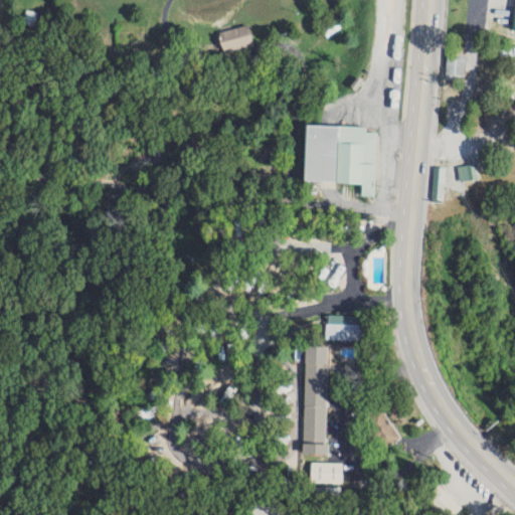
[(250,45),(247,25),(217,30),(220,50),(250,45)]
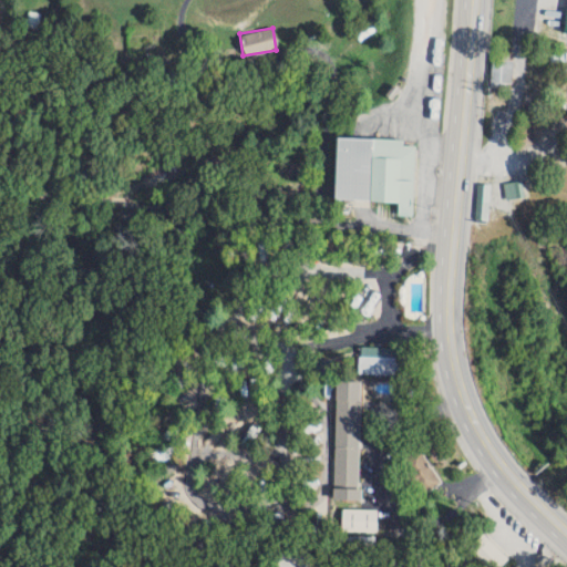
[(490,83),(511,84),(512,59),(490,58),(490,83)]
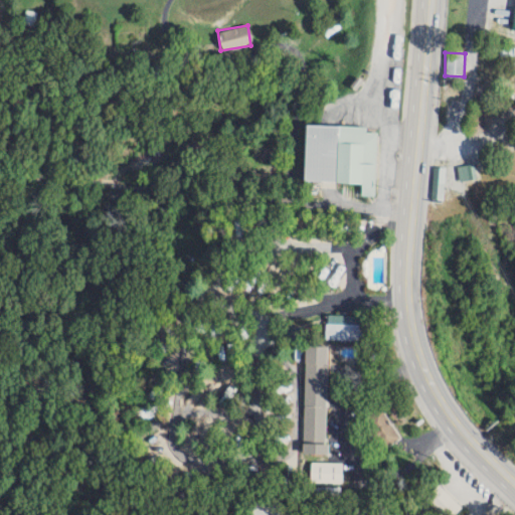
[(375,132),(365,132),(365,126),(304,124),(302,181),(360,183),(360,195),(373,195),(375,132)]
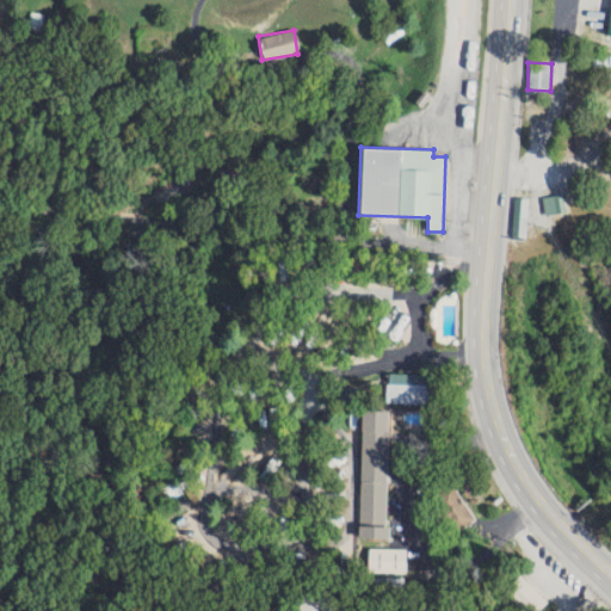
[(384,403),(427,403),(427,375),(386,374),(384,403)]
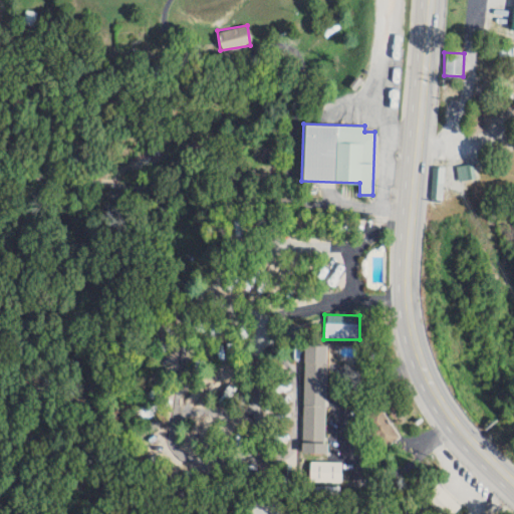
[(324,345),(301,345),(300,454),(323,454),(324,345)]
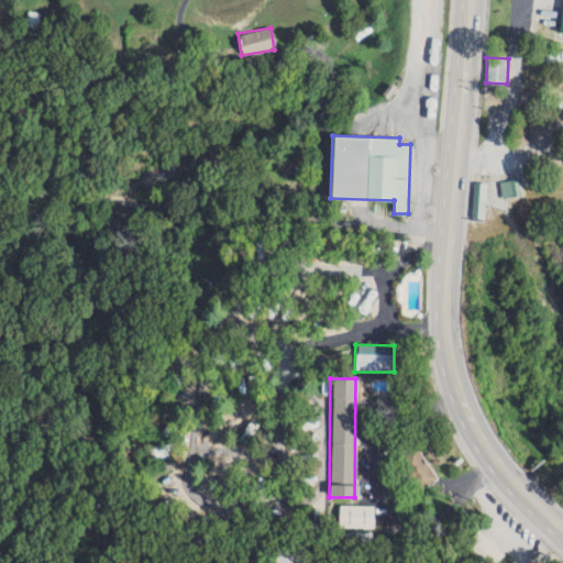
[(418,490),(435,478),(414,446),(396,459),(418,490)]
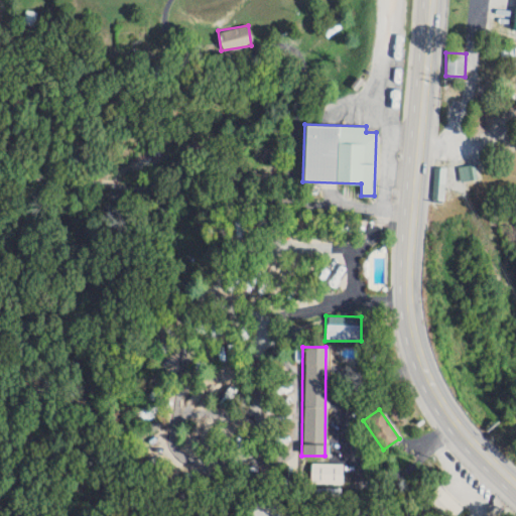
[(308,483),(340,484),(341,464),(308,464),(308,483)]
